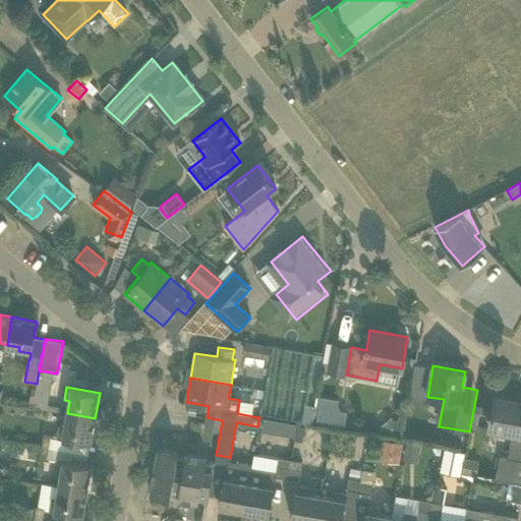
[(520,400),(496,396),(488,428),(512,433),(508,457),(500,456),(496,479),(520,483),(520,400)]
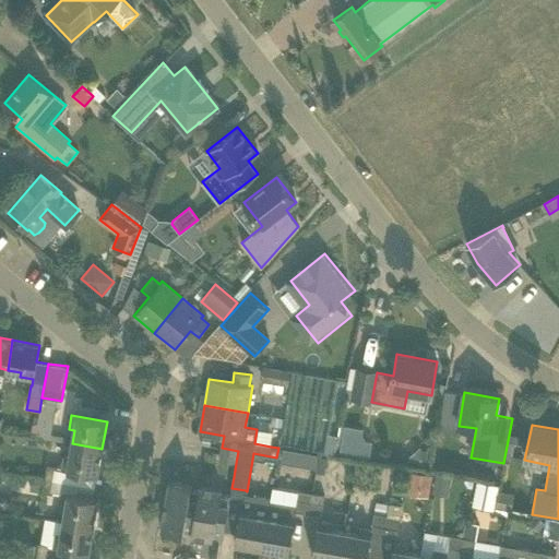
[(273,431),(257,429),(254,443),(271,447),(273,433),(273,431)]
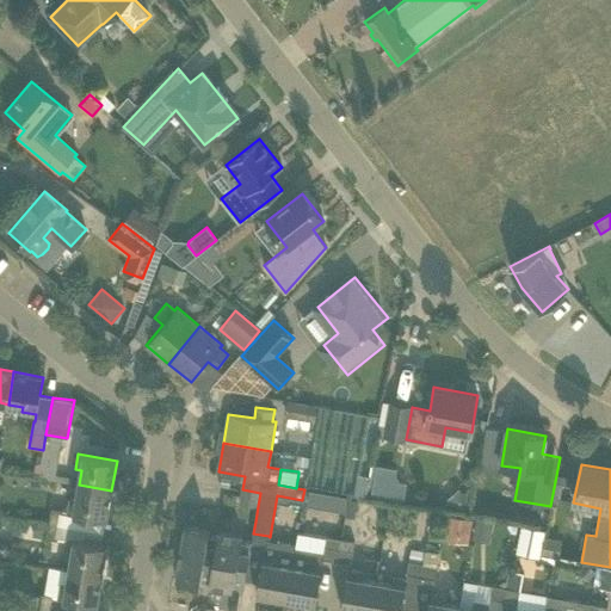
[(106,520),(111,491),(79,485),(76,499),(71,498),(68,511),(51,508),(49,524),(87,530),(88,517),(106,520)]
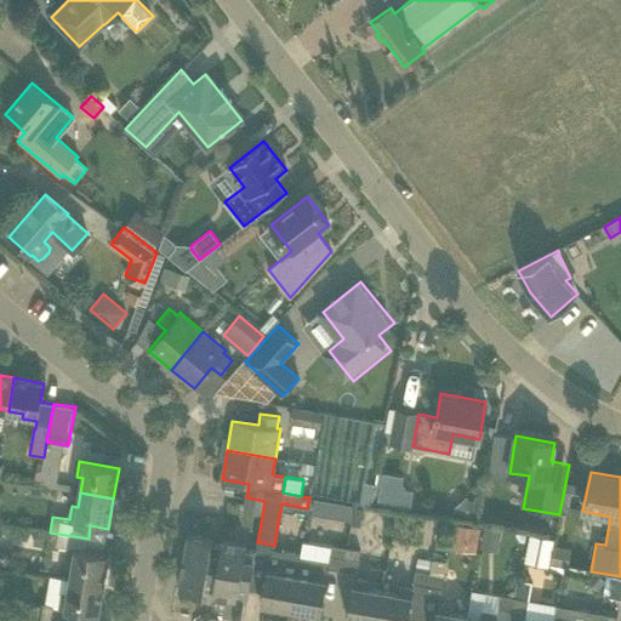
[(244,511),(262,514),(265,501),(246,497),(244,511)]
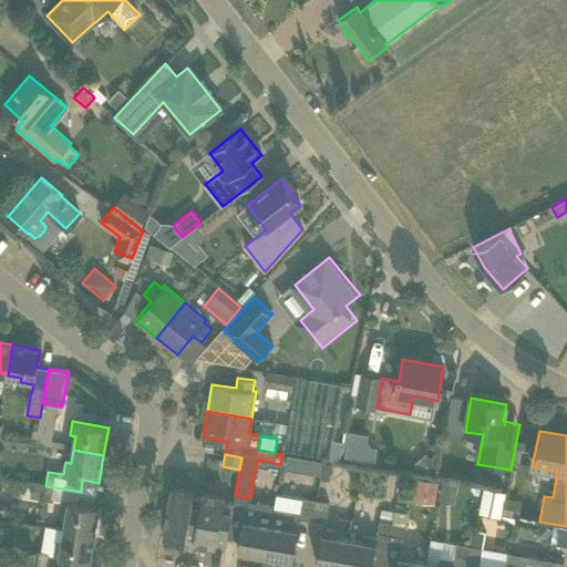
[(426,456),(416,465),(426,477),(436,468),(426,456)]
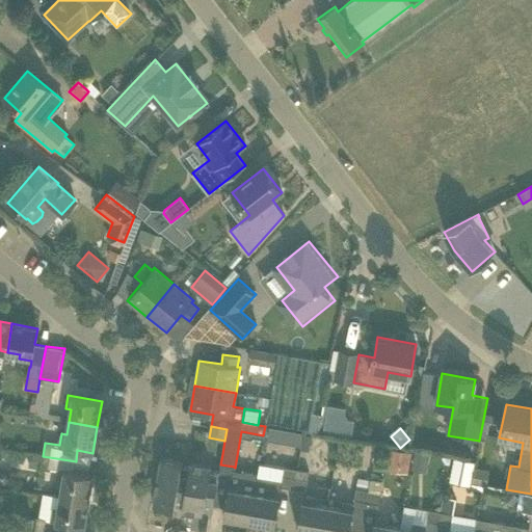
[(389,469),(409,470),(410,450),(390,449),(389,469)]
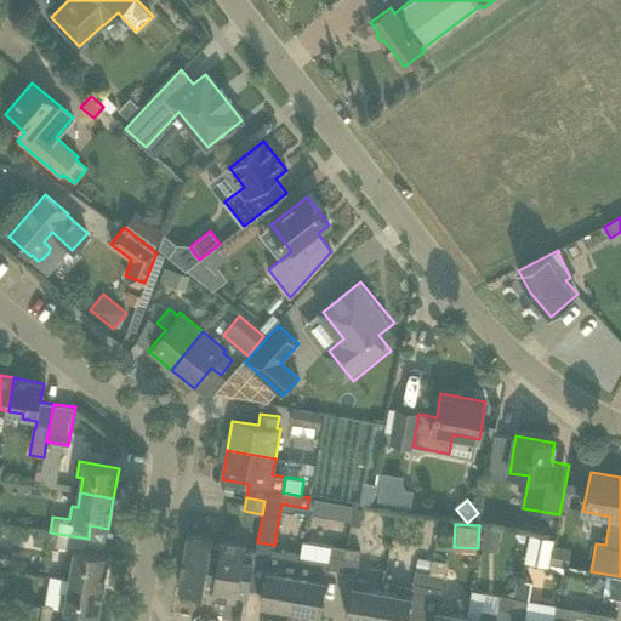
[(73,565),(70,579),(103,585),(109,554),(86,551),(89,539),(50,533),(47,546),(69,550),(67,564),(73,565)]
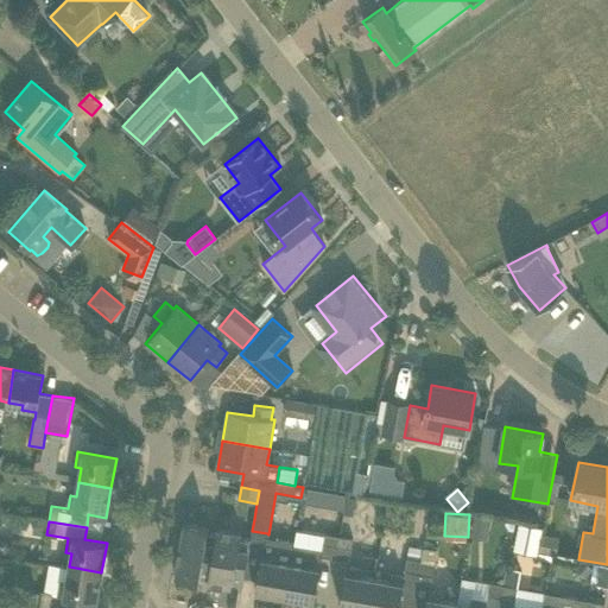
[(200,576),(209,578),(216,533),(208,531),(208,527),(184,523),(175,576),(198,581),(200,576)]
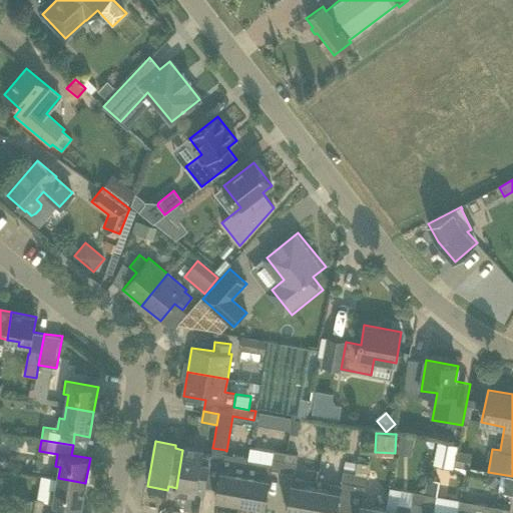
[(437,444),(434,465),(453,469),(457,448),(437,444)]
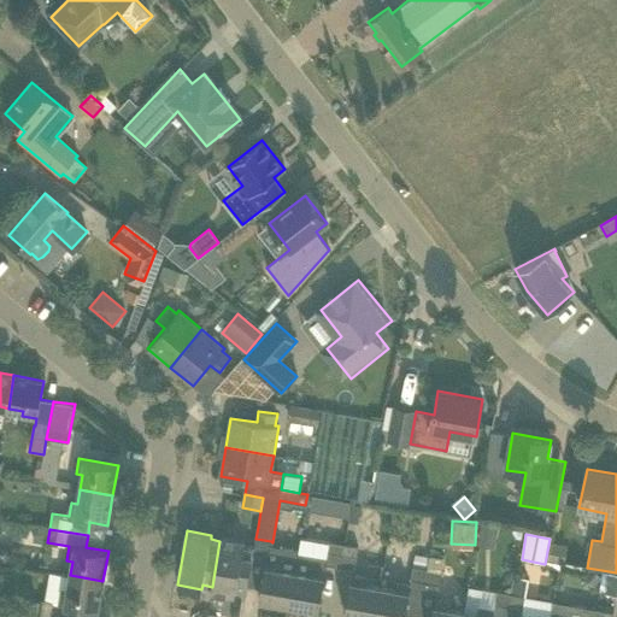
[(246,593),(247,586),(254,547),(244,545),(245,541),(221,536),(219,541),(212,587),(211,591),(235,595),(236,592),(246,593)]
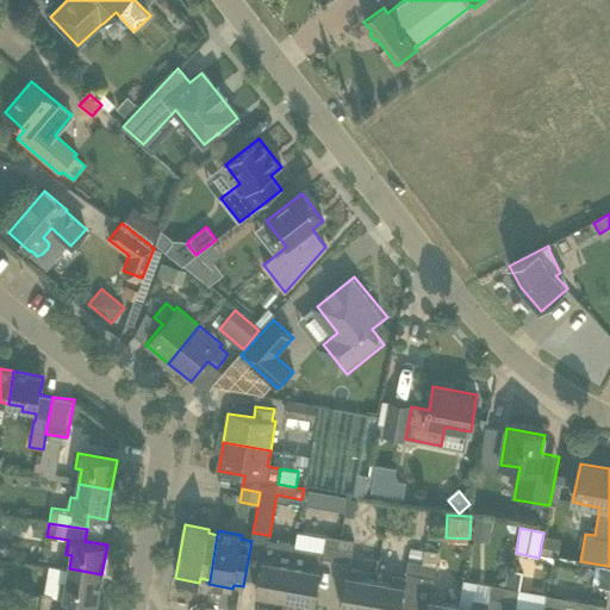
[(291,565),(294,546),(296,543),(275,540),(273,555),(263,553),(265,548),(266,548),(268,535),(253,533),(251,541),(244,579),(255,580),(254,584),(257,584),(256,592),(286,598),(292,565),(291,565)]
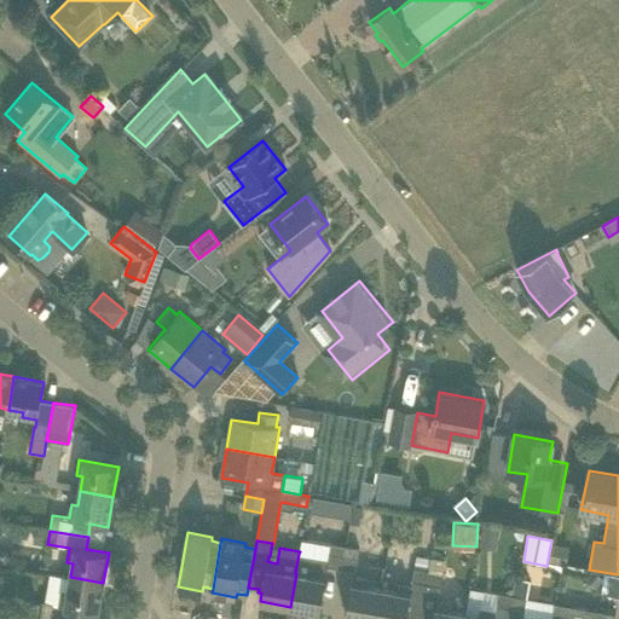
[(341,568),(345,545),(330,543),(327,566),(341,568)]
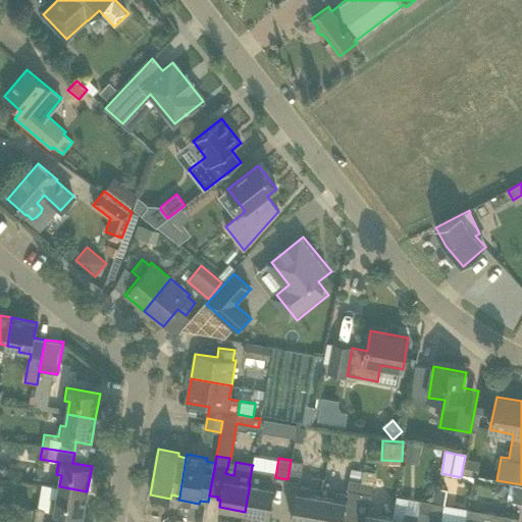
[(288,479),(300,481),(303,462),(291,460),(288,479)]
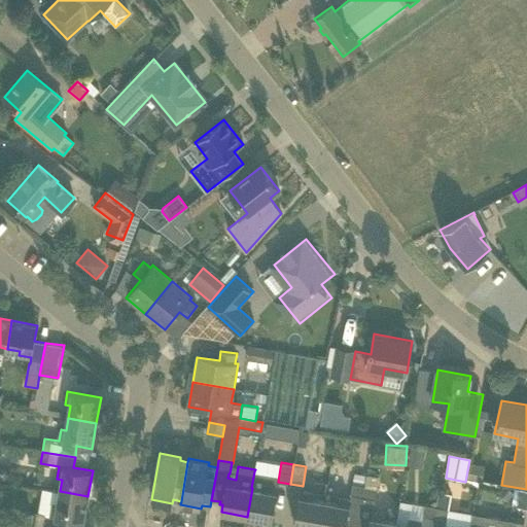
[(272,521),(278,487),(265,485),(267,473),(254,471),(251,488),(252,488),(247,517),(272,521)]
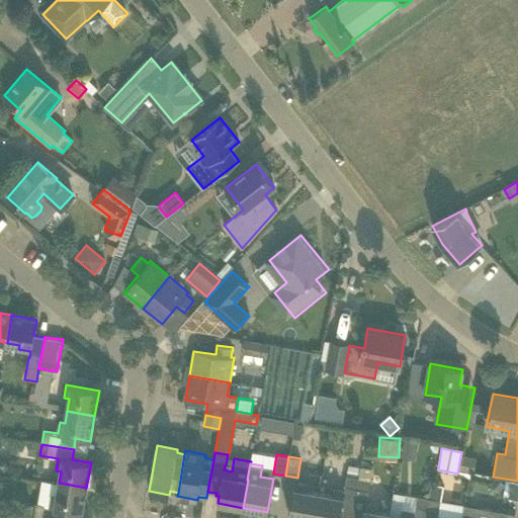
[(372,468),(360,466),(358,478),(371,480),(372,468)]
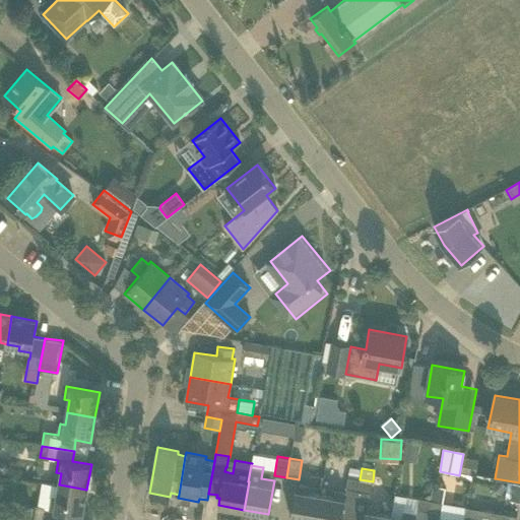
[(349,469),(347,477),(360,479),(362,471),(349,469)]
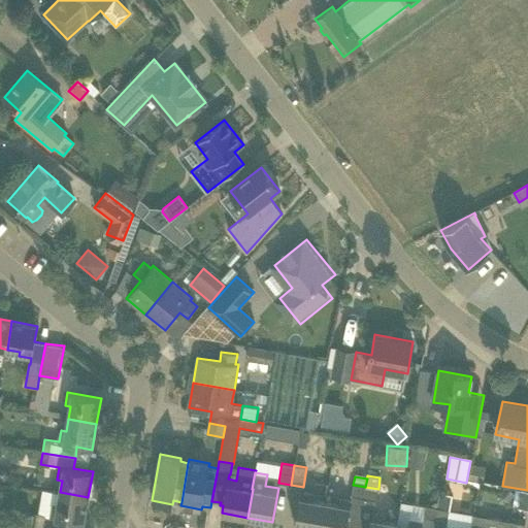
[(351,496),(363,498),(365,487),(353,485),(351,496)]
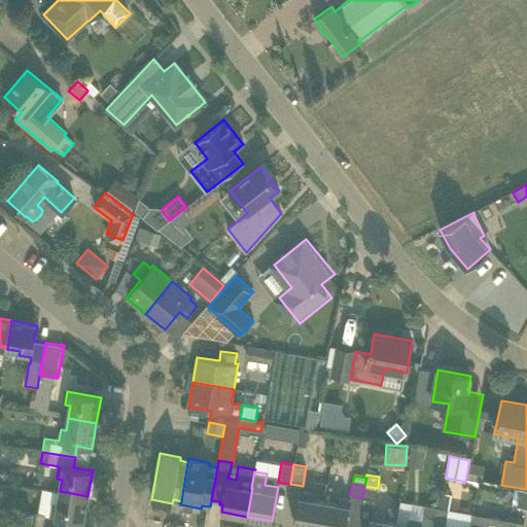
[(364,486),(362,497),(357,526),(361,526),(395,526),(396,522),(384,520),(385,515),(373,513),(378,488),(364,486)]
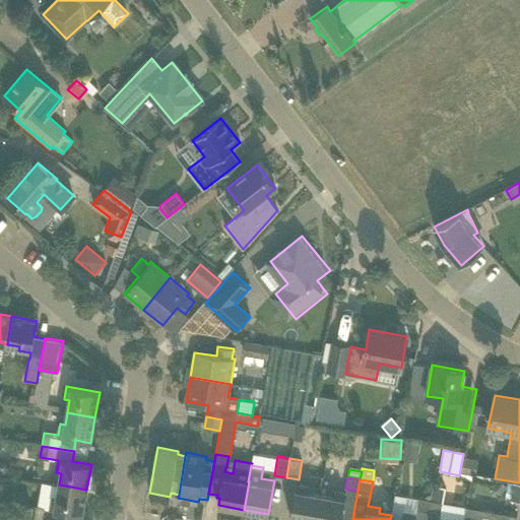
[(82,515),(86,490),(59,484),(57,497),(52,496),(50,510),(82,515)]
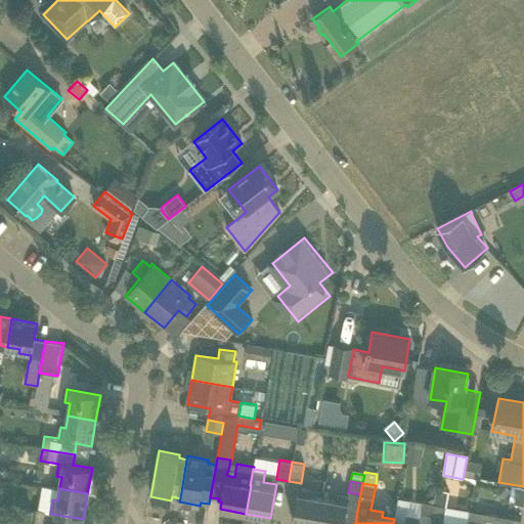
[(312,490),(299,488),(293,522),(304,523),(317,523),(323,497),(311,495),(312,490)]
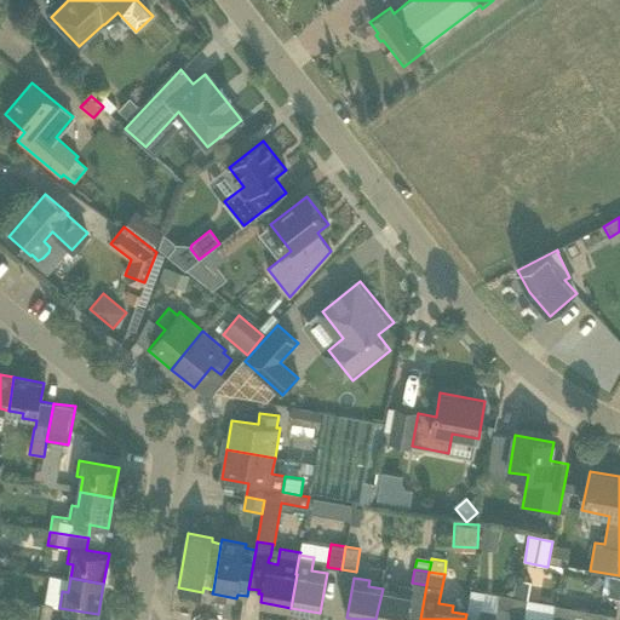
[(383,589),(375,619),(407,619),(413,589),(397,585),(396,591),(383,589)]
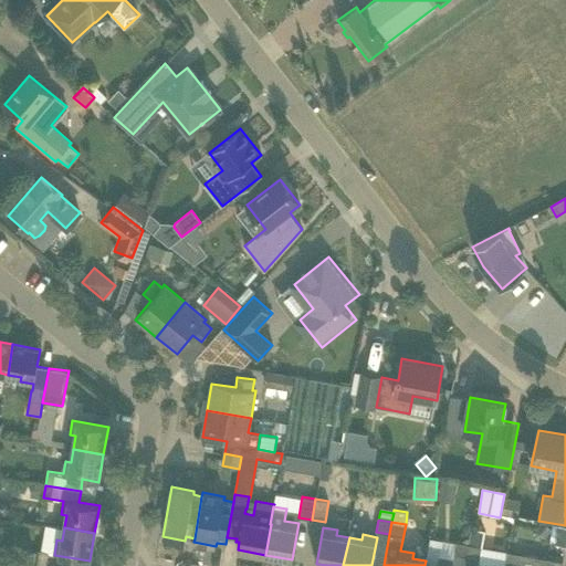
[(464,565),(469,545),(456,543),(452,558),(440,556),(439,563),(426,561),(425,565),(464,565)]
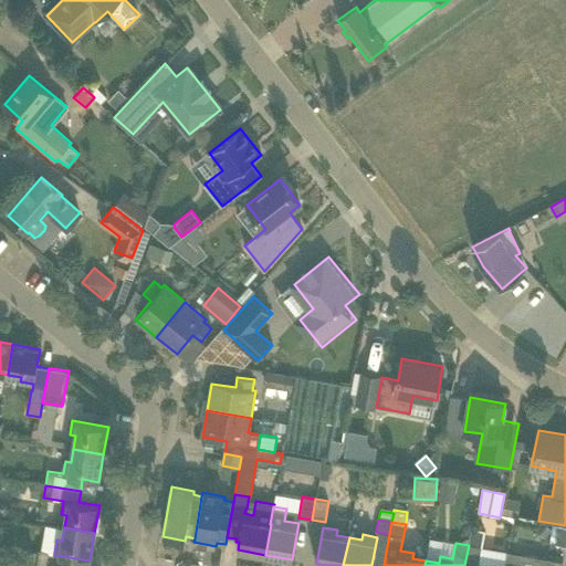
[(485,565),(478,565),(481,547),(469,545),(464,565),(485,565)]
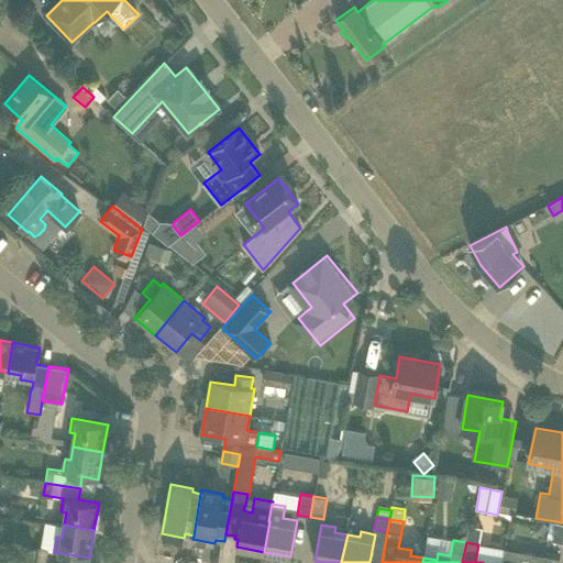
[(37,551),(36,561),(46,562),(48,549),(39,547),(37,551)]
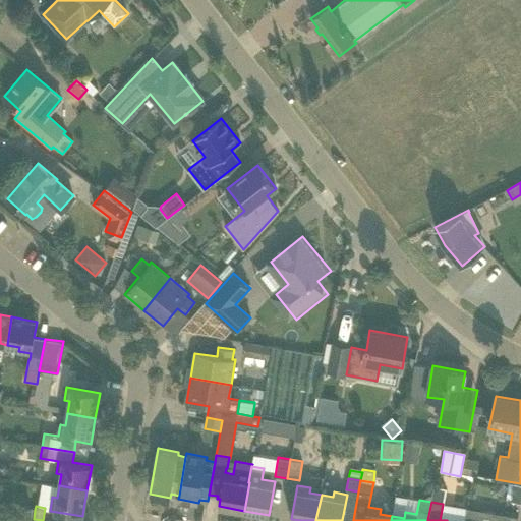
[(23,516),(32,518),(34,509),(25,508),(23,516)]
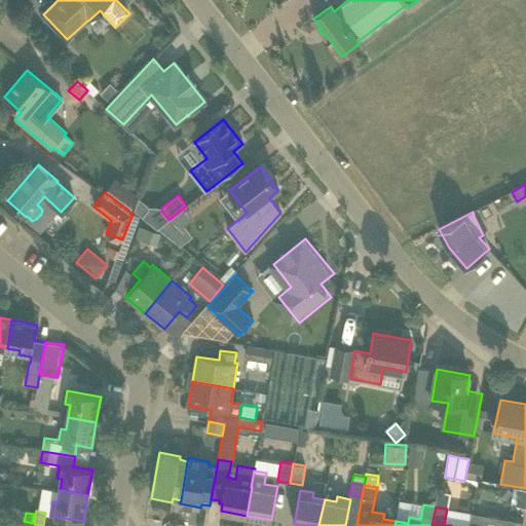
[(509,525),(511,520),(488,516),(487,520),(472,517),(470,525),(509,525)]
